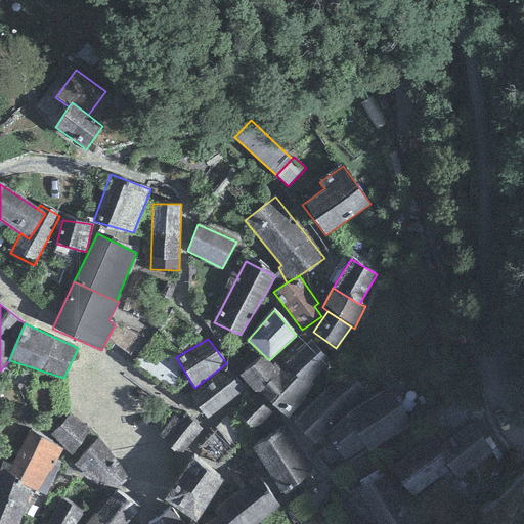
[(311,381),(331,361),(311,339),(285,363),(289,367),(263,396),(288,419),(314,386),(311,381)]
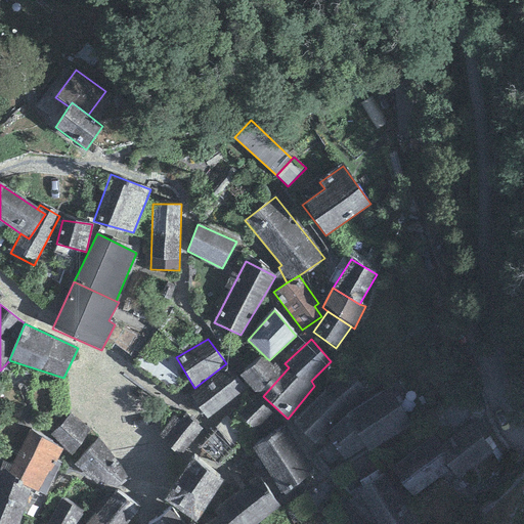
[(261,356),(241,376),(258,394),(278,374),(267,362),(261,356)]
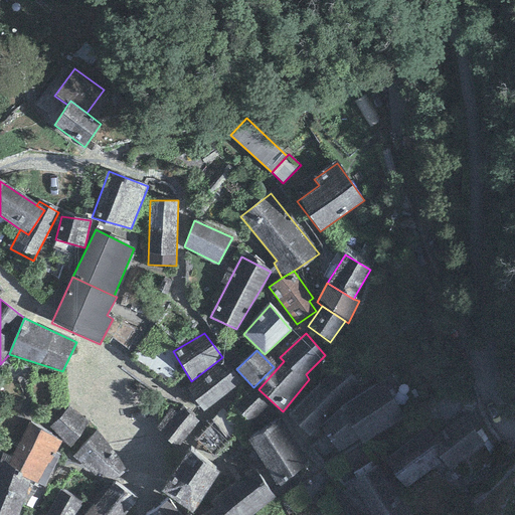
[(237,385),(221,364),(219,363),(185,388),(203,411),(237,385)]
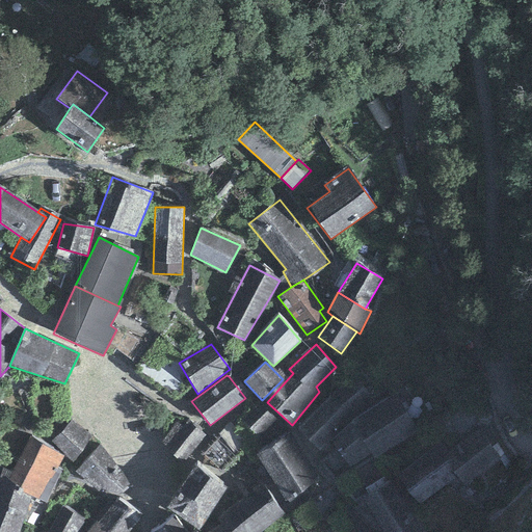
[(339,424),(361,399),(336,382),(319,405),(339,424)]
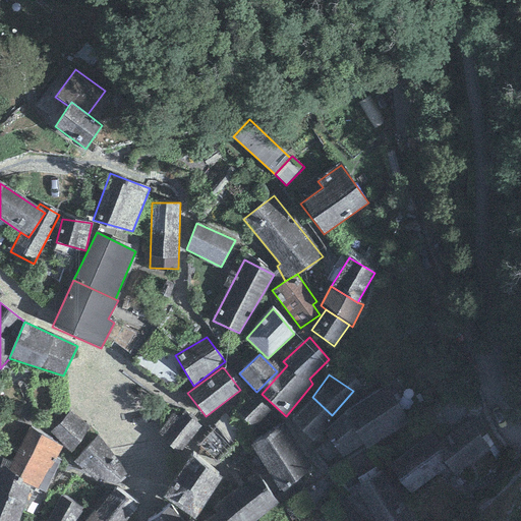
[(344,412),(324,432),(342,458),(362,445),(365,450),(407,421),(385,385),(344,412)]
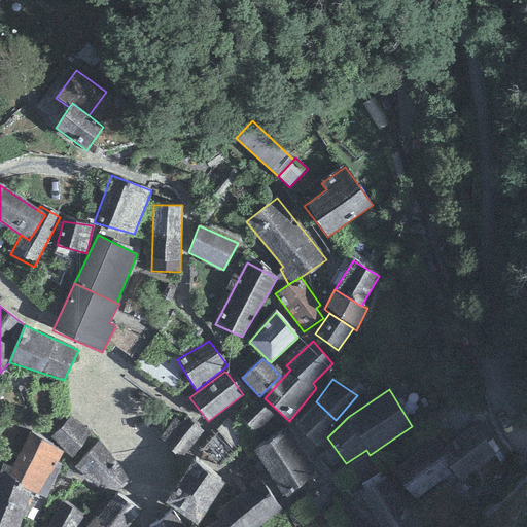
[(316,401),(295,424),(316,443),(336,420),(316,401)]
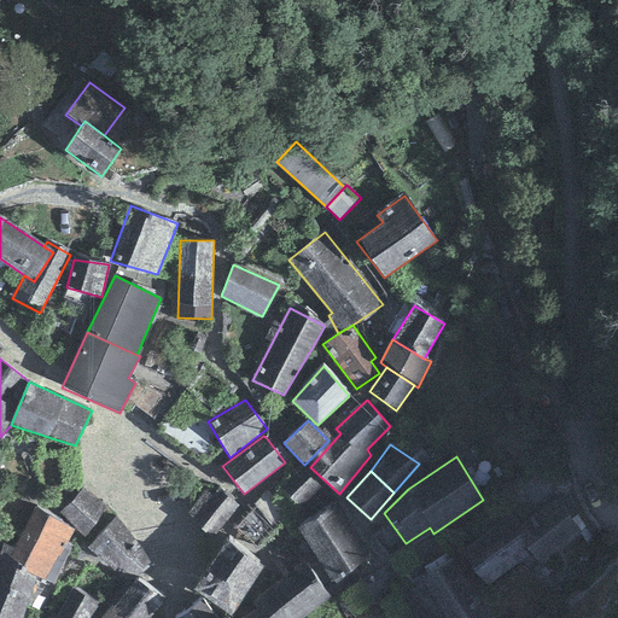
[(319,488),(302,472),(283,491),(298,507),(319,488)]
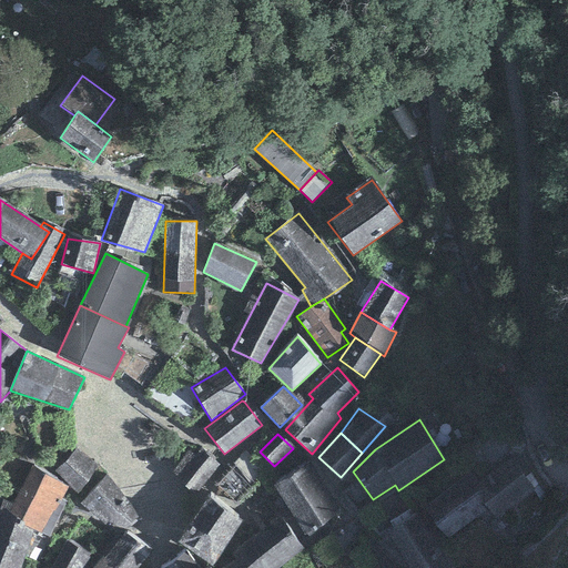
[(198,444),(170,474),(189,490),(190,489),(198,490),(219,465),(198,444)]
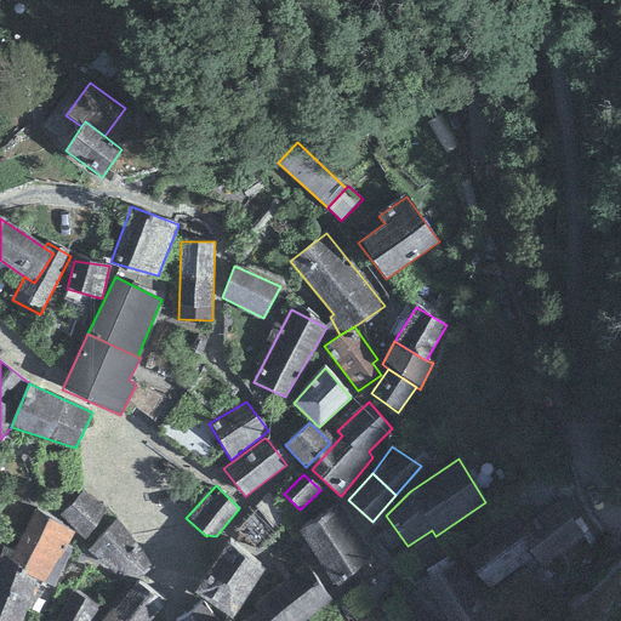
[(107,510),(83,491),(58,514),(86,537),(107,510)]
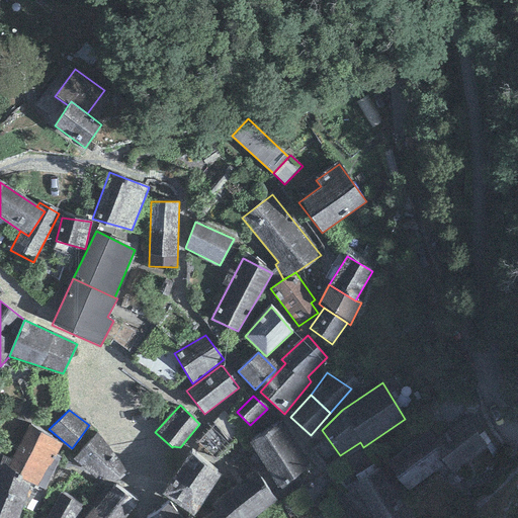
[(201,430),(212,449),(242,432),(231,413),(201,430)]
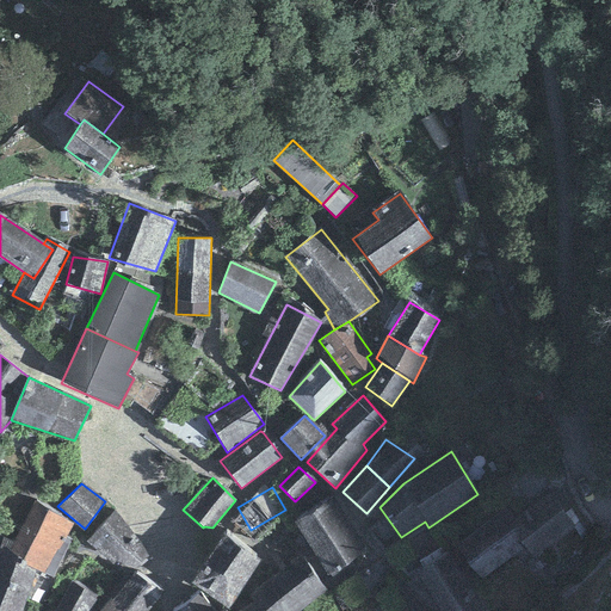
[(329,497),(297,517),(328,566),(360,545),(329,497)]
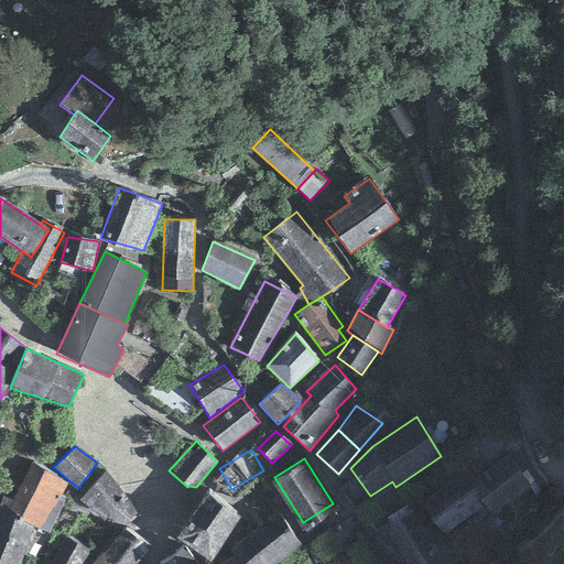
[(527,484),(511,459),(475,484),(469,476),(429,503),(445,528),(487,499),(492,507),(527,484)]
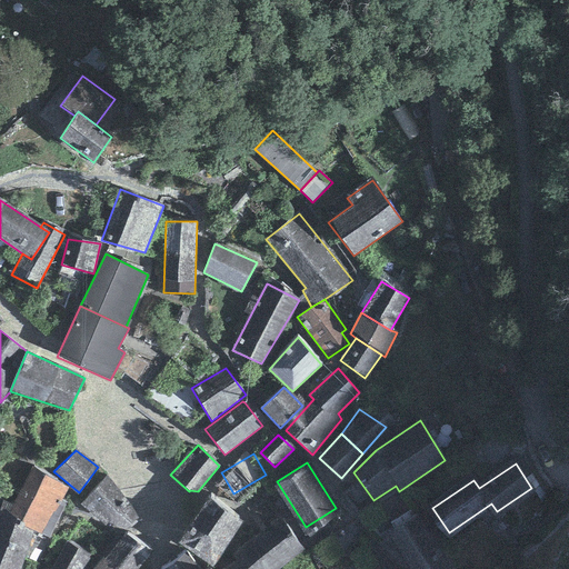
[(33,529),(40,533),(61,500),(68,489),(33,467),(10,503),(7,511),(33,529)]
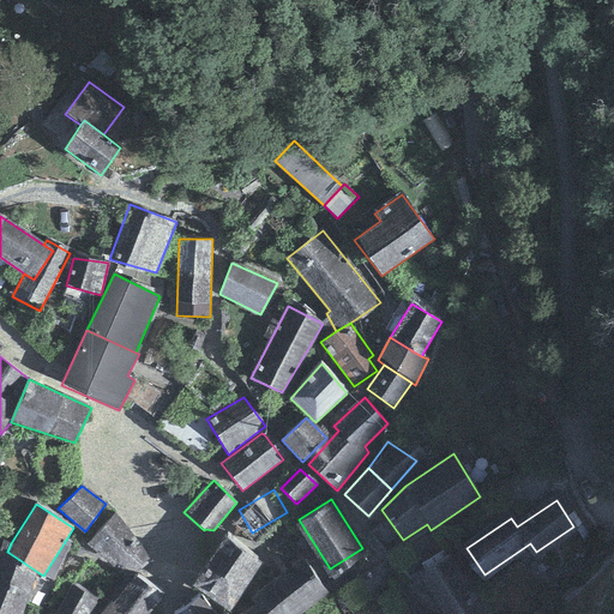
[(149,560),(114,516),(86,545),(113,566),(134,571),(149,560)]
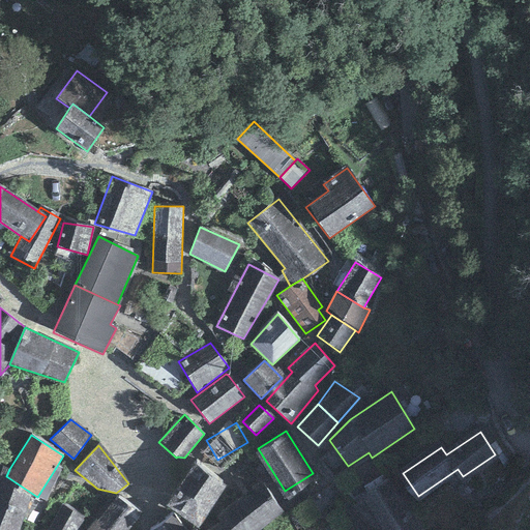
[(219,475),(196,459),(170,496),(190,510),(197,501),(206,506),(215,492),(210,489),(219,475)]
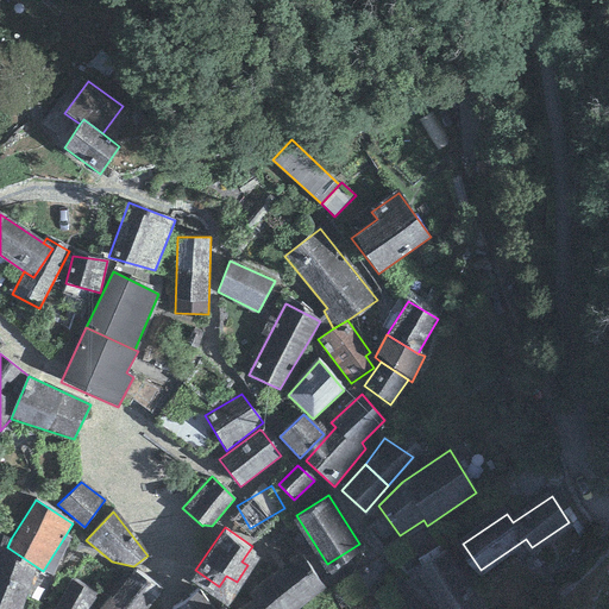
[(0,608),(22,608),(23,607),(36,566),(7,547),(11,539),(1,535),(0,540),(0,608)]
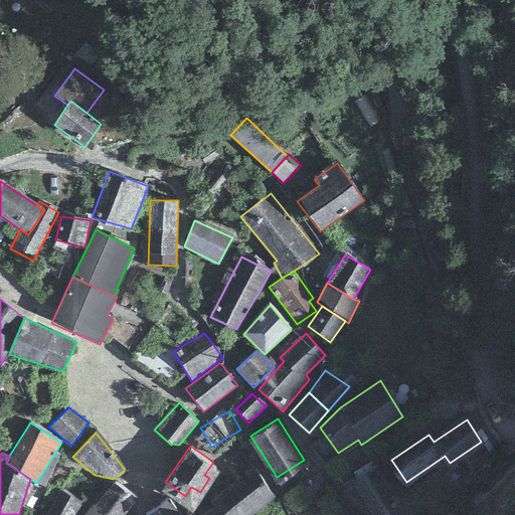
[(45,488),(59,456),(55,453),(36,483),(45,488)]
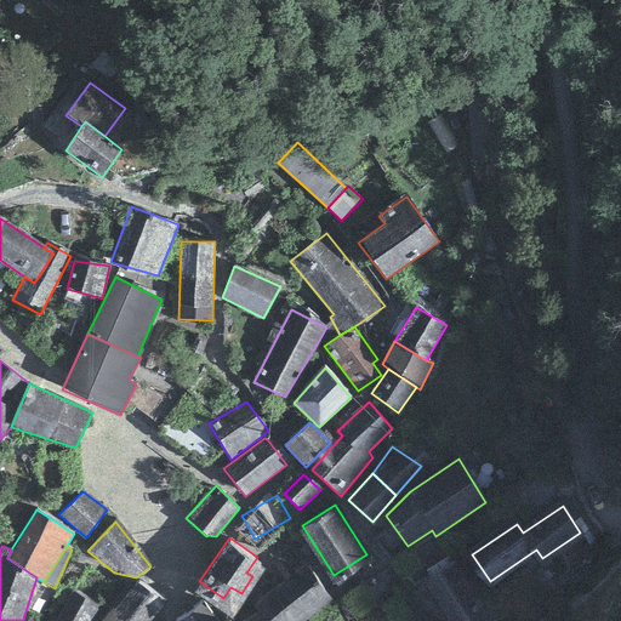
[(451,557),(426,573),(455,620),(456,620),(484,620),(480,604),(451,557)]
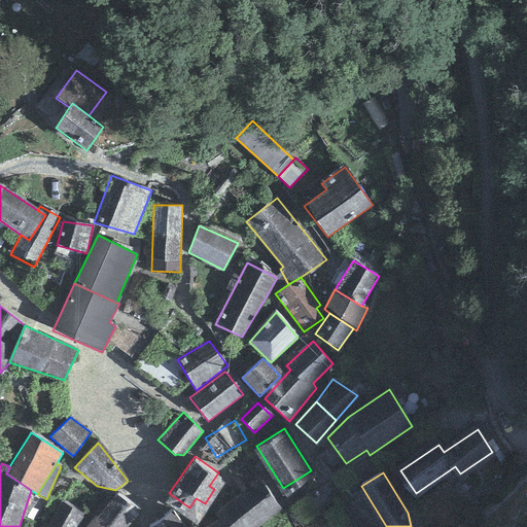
[(258,479),(216,506),(232,526),(246,526),(277,505),(258,479)]
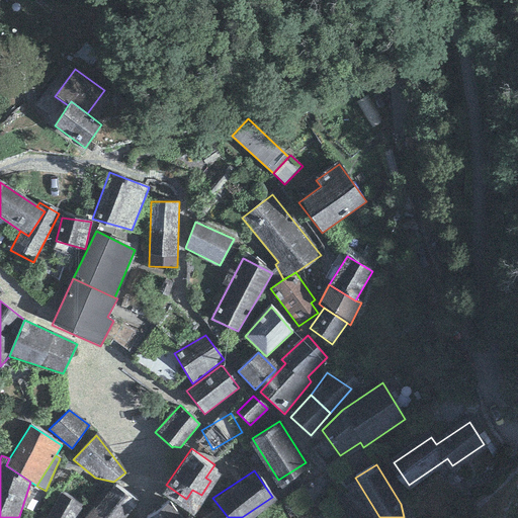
[(134,517),(144,508),(115,484),(84,517),(134,517)]
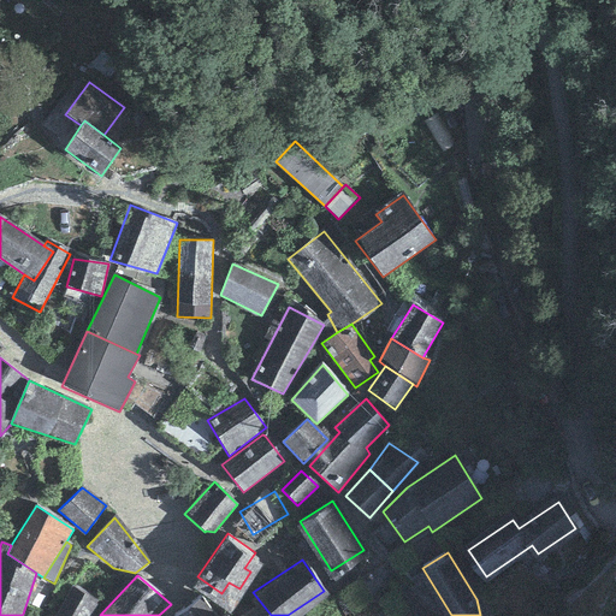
[(96,615),(102,605),(71,586),(53,615),(96,615)]
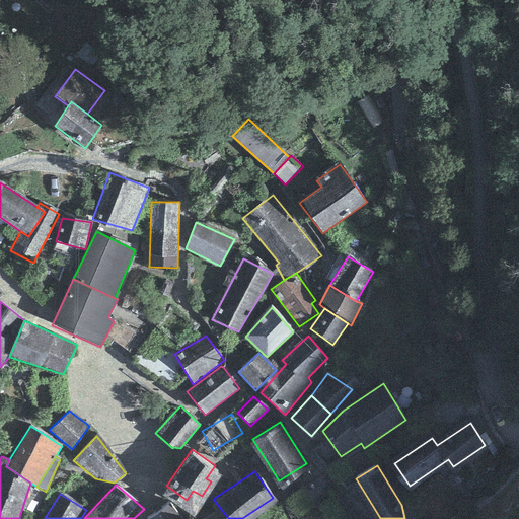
[(178,518),(166,501),(149,513),(152,518),(223,518),(216,509),(201,518),(178,518)]
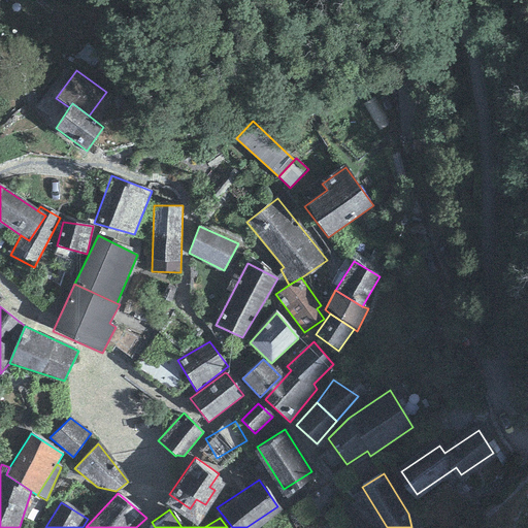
[(182,527),(200,527),(194,519),(182,527)]
